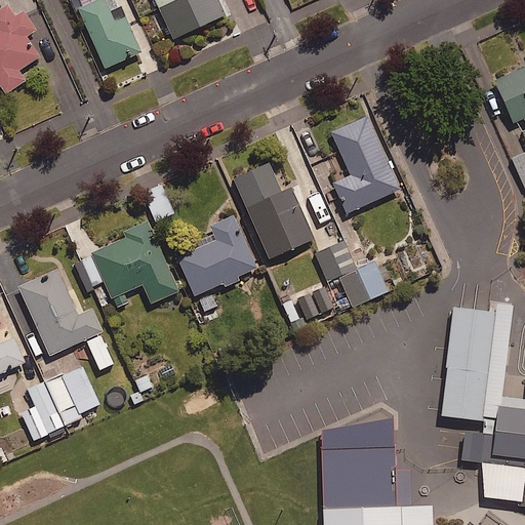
[(105,0),(93,0),(78,7),(105,68),(142,51),(125,15),(114,21),(105,0)]
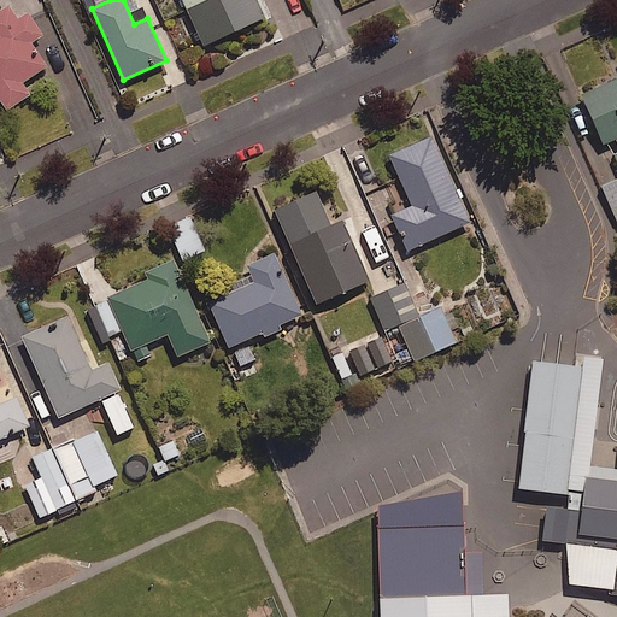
[(257,0),(183,0),(204,43),(265,17),(257,0)]
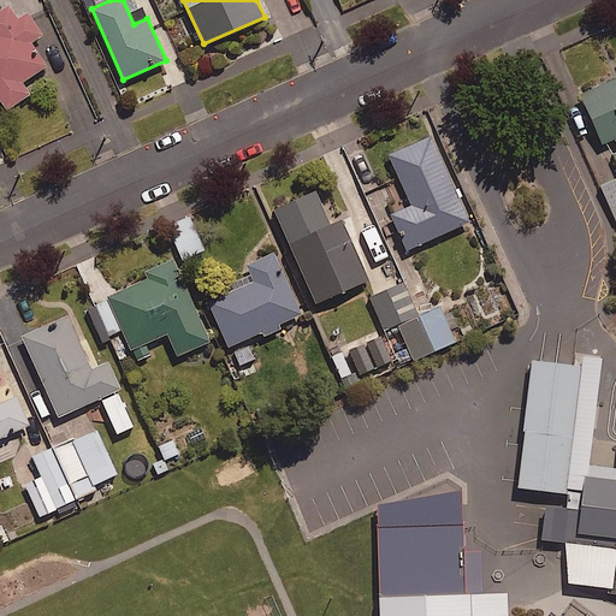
[(9,4),(0,9),(0,99),(6,110),(30,94),(23,81),(47,65),(31,41),(41,34),(27,12),(17,18),(9,4)]
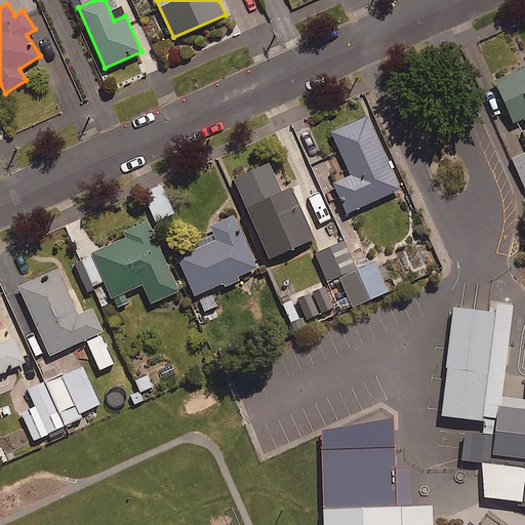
[(524,65),(494,79),(513,122),(524,116),(524,65)]
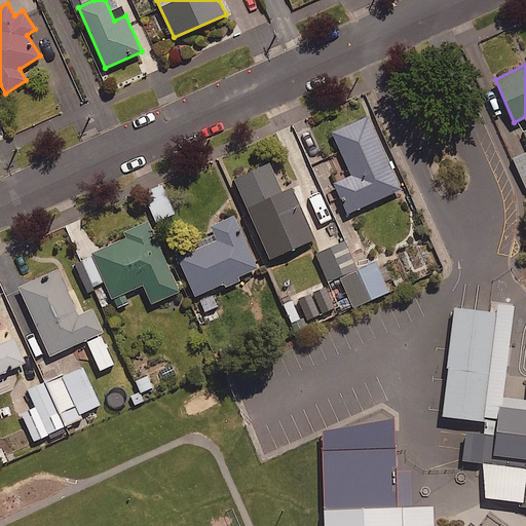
[(401,188),(367,115),(332,130),(351,175),(334,183),(347,213),(401,188)]
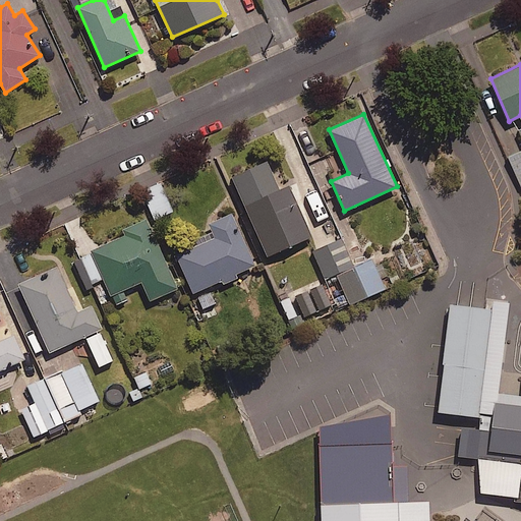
[(520,154),(509,160),(520,186),(520,154)]
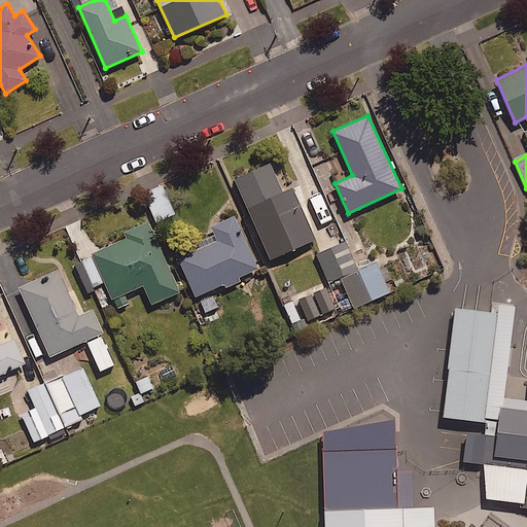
[(270,163),(235,177),(271,258),(315,239),(292,187),(282,192),(270,163)]
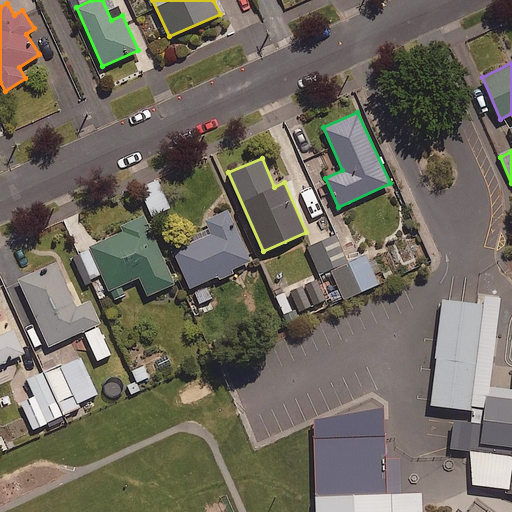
[(251,260),(228,208),(205,218),(211,233),(173,250),(190,288),(251,260)]
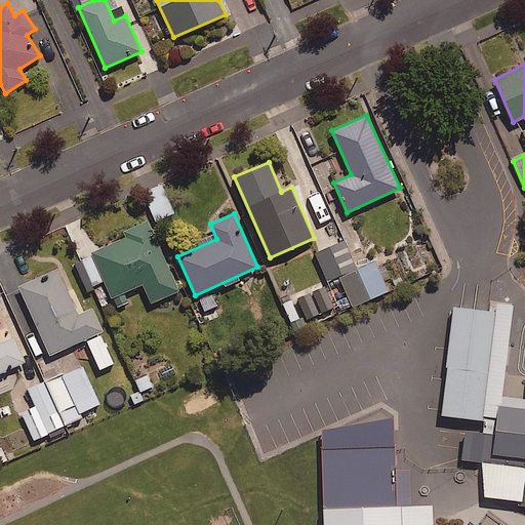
[(178,290),(147,220),(123,232),(125,237),(91,252),(112,297),(143,283),(151,301),(178,290)]
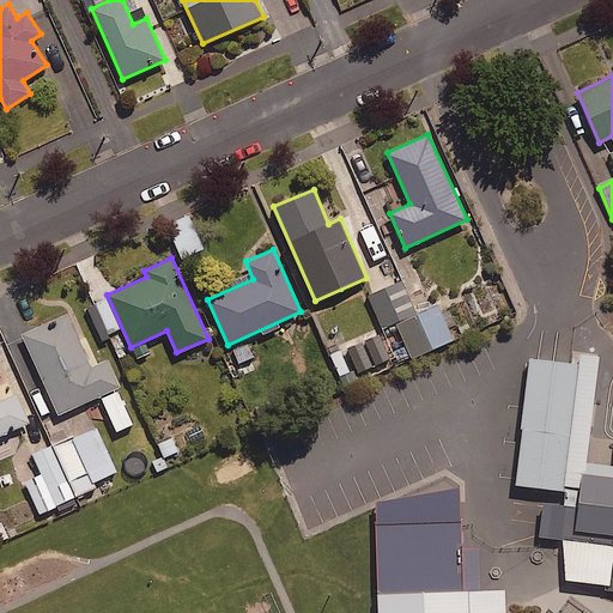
[(455,341),(438,308),(399,326),(416,360),(455,341)]
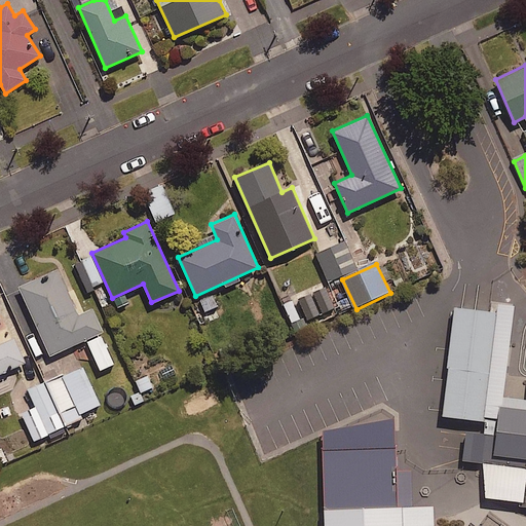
[(58,269),(20,286),(50,354),(103,331),(92,307),(77,314),(58,269)]
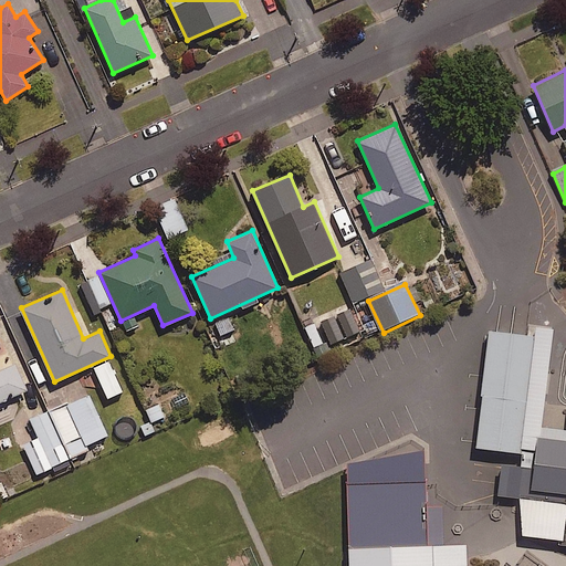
[(337,318),(346,338),(359,333),(350,313),(337,318)]
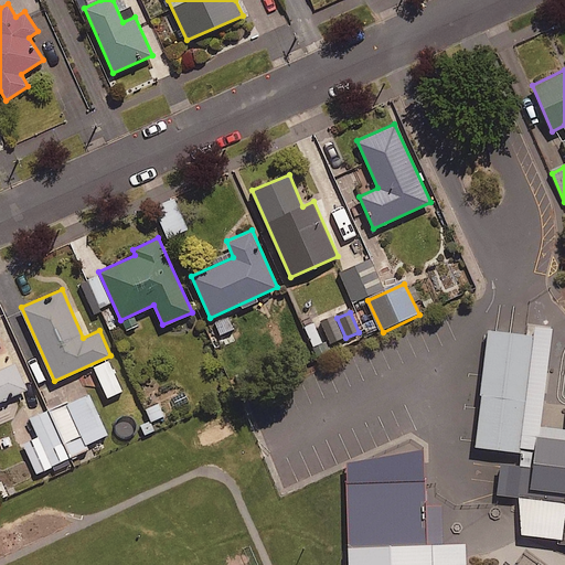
[(320,324),(329,345),(345,338),(337,318),(320,324)]
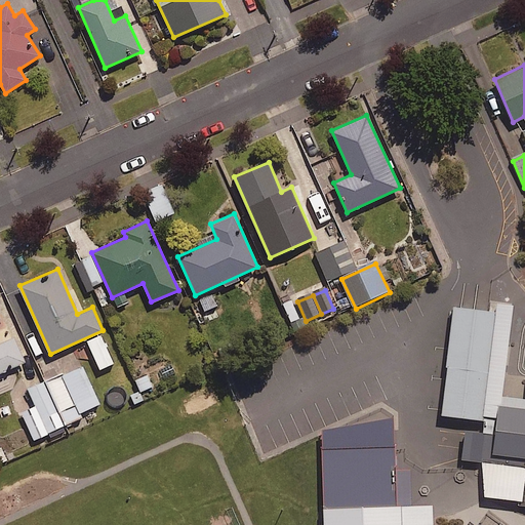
[(513,314),(454,307),(441,415),(485,420),(483,434),(466,431),(462,459),(524,466),(524,376),(506,374),(513,314)]
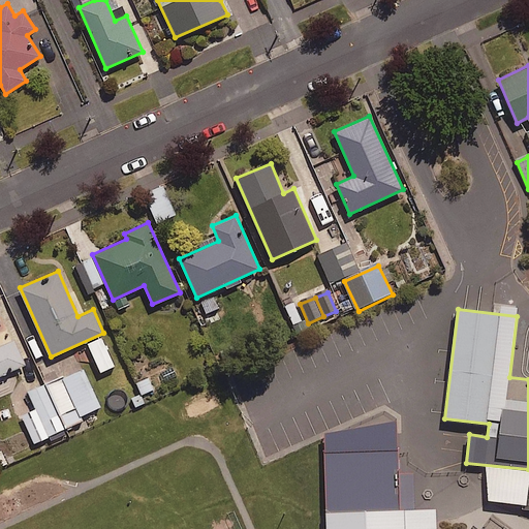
[(0,345),(0,375),(26,365),(14,339),(0,345)]
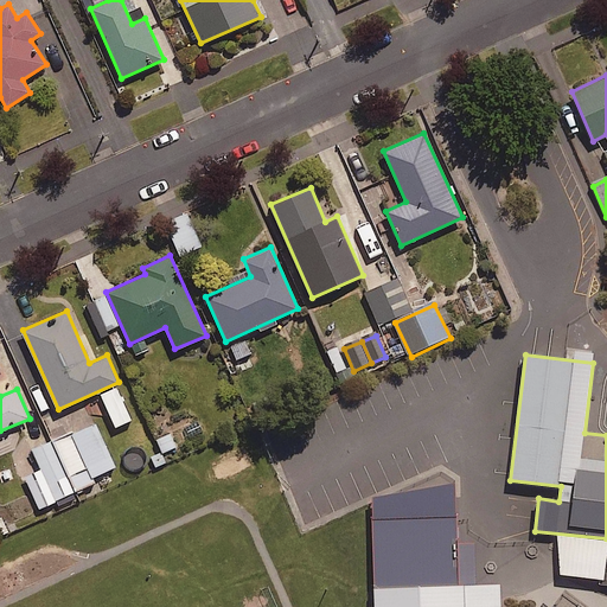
[(25,479),(43,519),(58,513),(55,506),(96,487),(93,480),(115,470),(96,426),(34,453),(42,471),(25,479)]
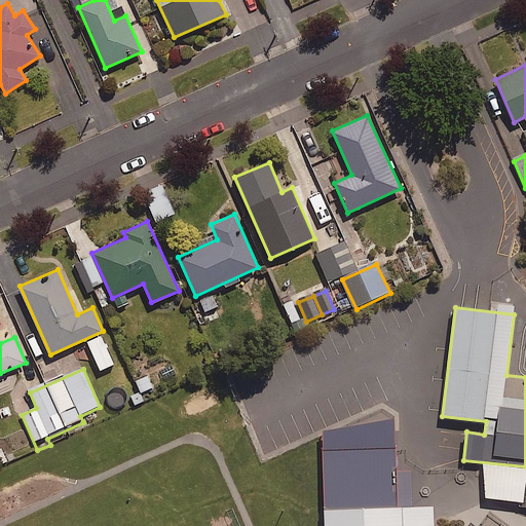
[(325,525),(435,525),(435,505),(413,506),(412,470),(398,471),(396,417),(323,430),(325,525)]
